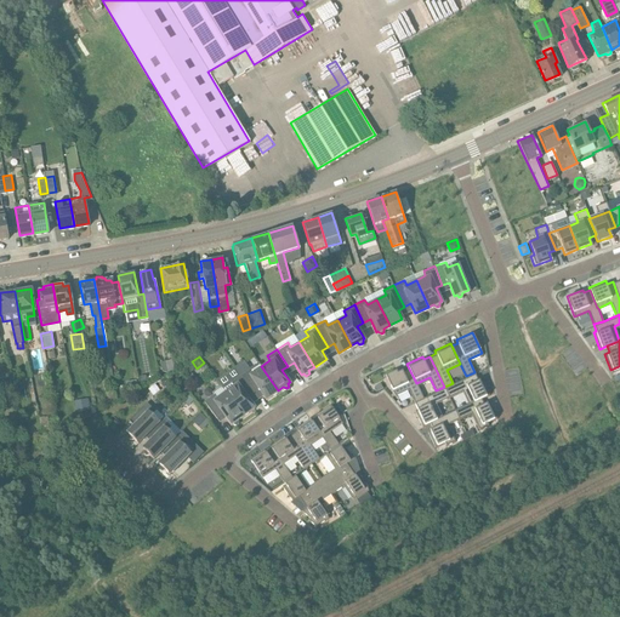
[(172,358),(164,359),(166,371),(175,367),(172,358)]
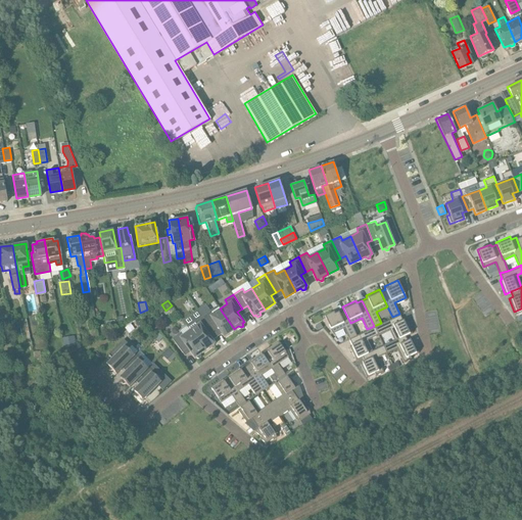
[(223,335),(233,329),(217,303),(201,315),(210,328),(216,325),(223,335)]
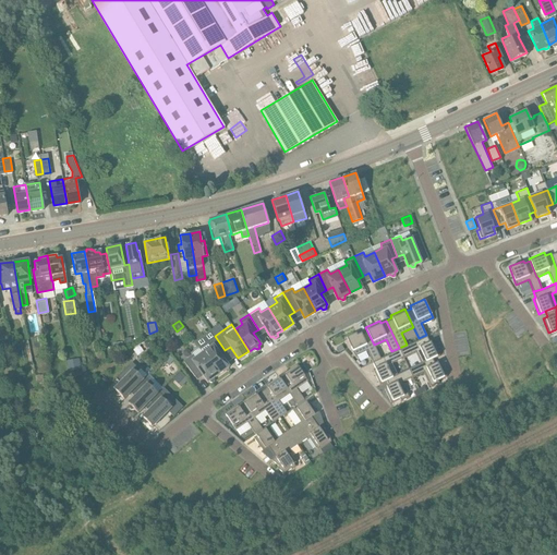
[(346,336),(354,354),(366,349),(372,361),(379,357),(374,345),(366,329),(361,333),(359,329),(346,336)]
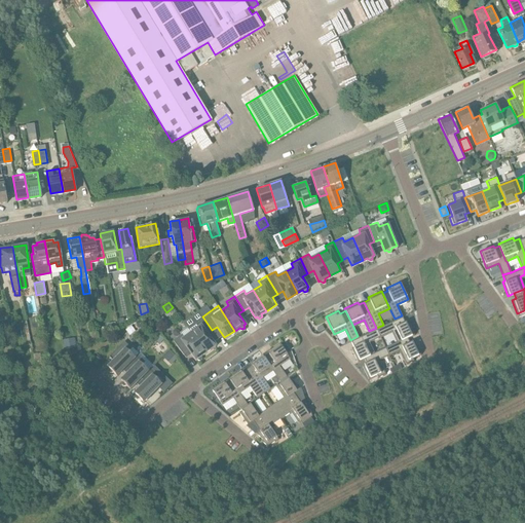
[(389,330),(396,341),(406,336),(413,333),(407,320),(405,321),(402,315),(395,319),(383,325),(376,328),(379,334),(389,330)]
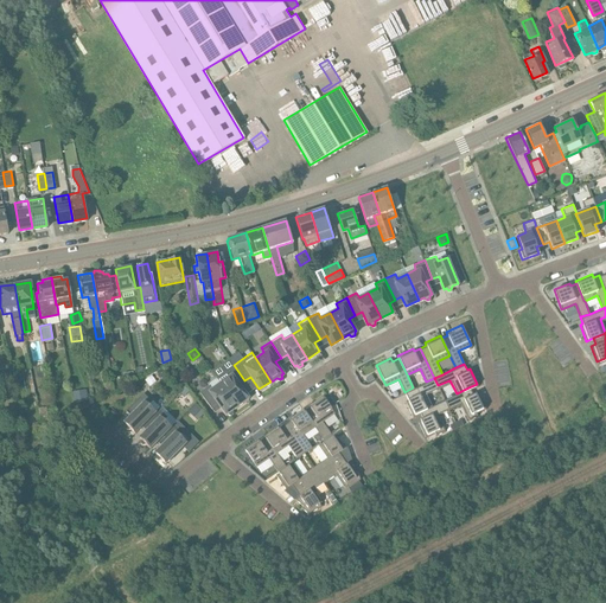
[(219,382),(236,405),(247,397),(238,385),(244,380),(234,365),(216,377),(219,382)]
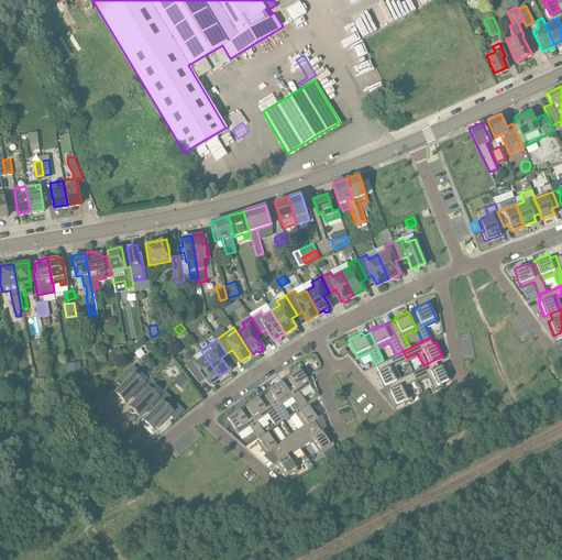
[(153,347),(151,340),(144,343),(147,350),(153,347)]
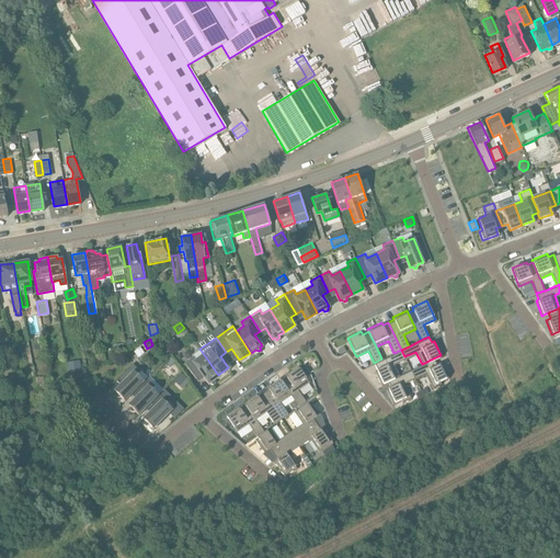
[(388,380),(399,375),(392,362),(404,356),(401,350),(393,353),(381,359),(374,363),(377,368),(374,369),(380,384),(388,380)]
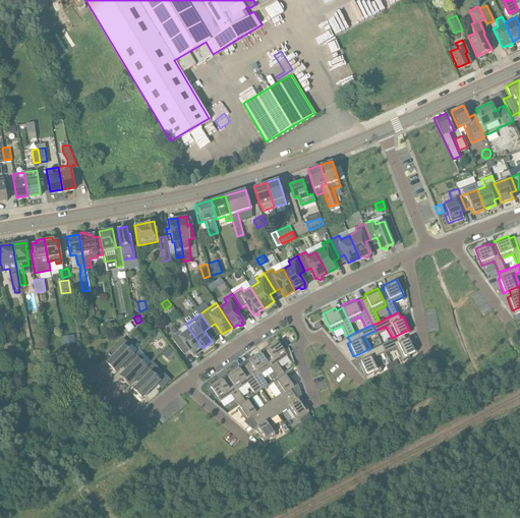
[(170,335),(180,349),(185,345),(192,355),(193,354),(196,355),(198,354),(198,351),(203,348),(188,328),(181,333),(178,329),(170,335)]
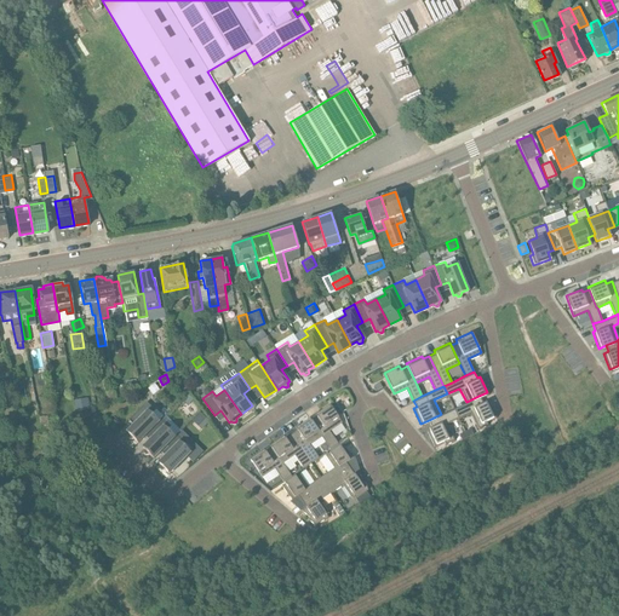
[(193,397),(187,392),(181,398),(187,403),(193,397)]
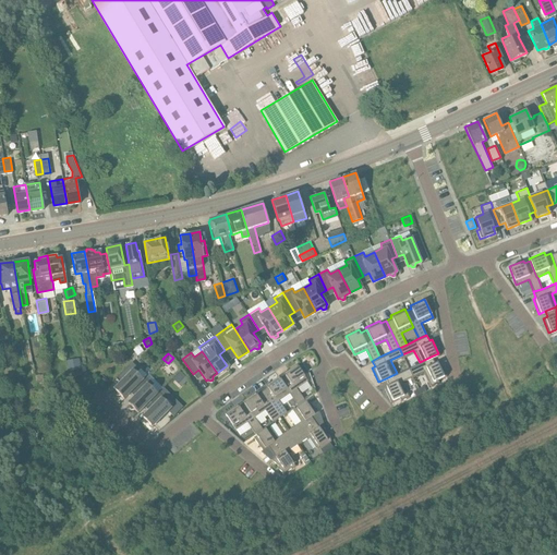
[(434,362),(431,357),(420,362),(416,363),(413,365),(409,368),(412,375),(423,371),(430,385),(438,381),(437,378),(446,374),(439,360),(434,362)]
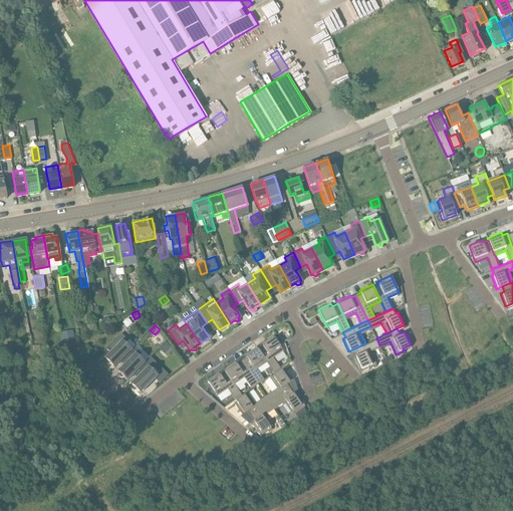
[(73,338),(72,329),(63,331),(65,340),(73,338)]
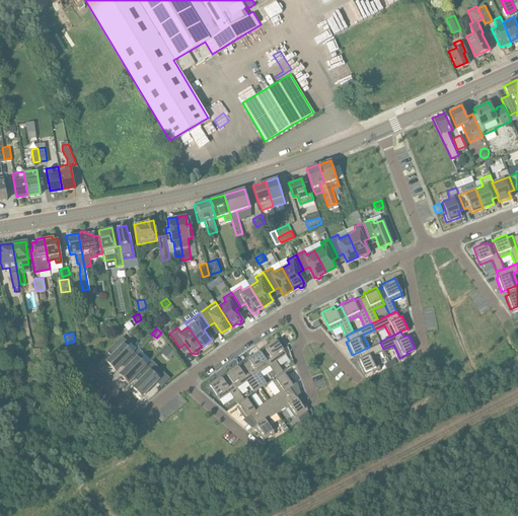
[(115,369),(124,360),(136,349),(135,348),(132,351),(126,346),(129,342),(122,335),(109,347),(115,352),(105,360),(106,361),(106,364),(107,366),(111,365),(115,369)]
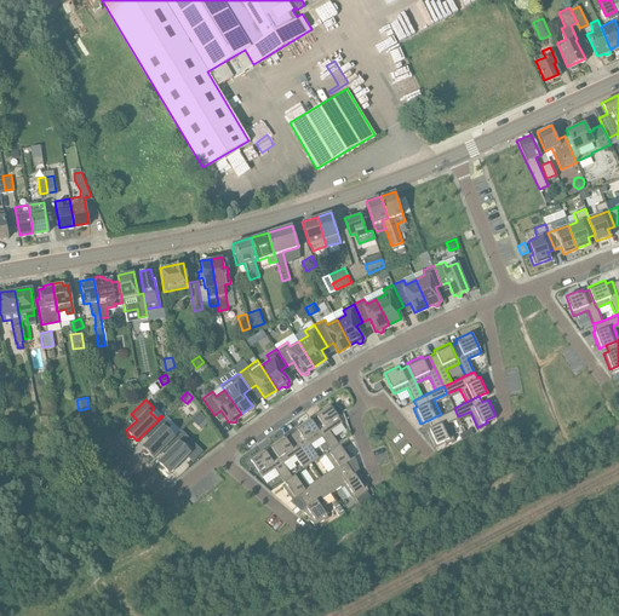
[(321,435),(328,447),(337,442),(328,429),(342,420),(331,406),(330,403),(328,402),(317,409),(319,410),(316,412),(315,412),(314,412),(316,415),(311,419),(310,419),(321,435)]
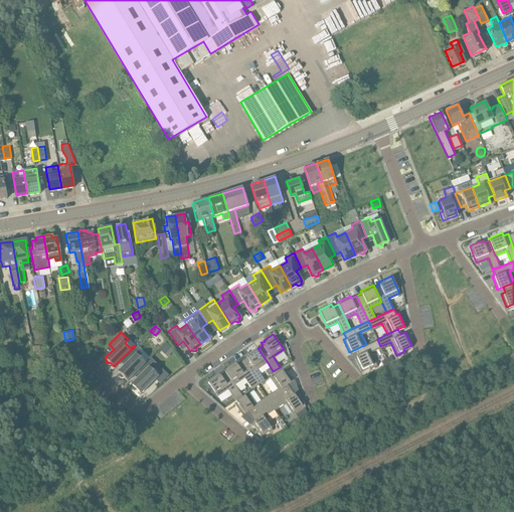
[(366,344),(356,349),(358,354),(354,356),(360,369),(368,366),(369,368),(376,364),(370,351),(380,346),(377,339),(366,344)]
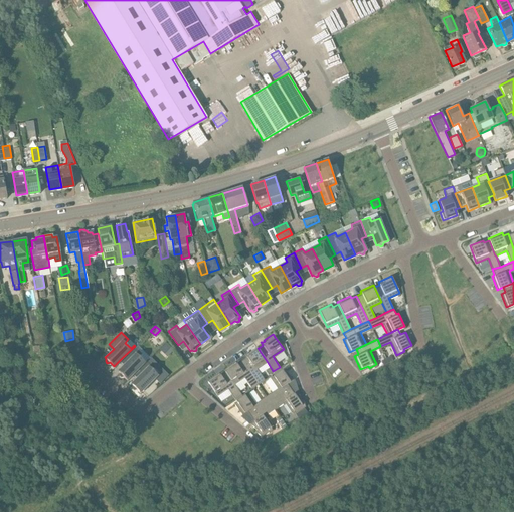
[(166,355),(173,348),(165,340),(158,347),(166,355)]
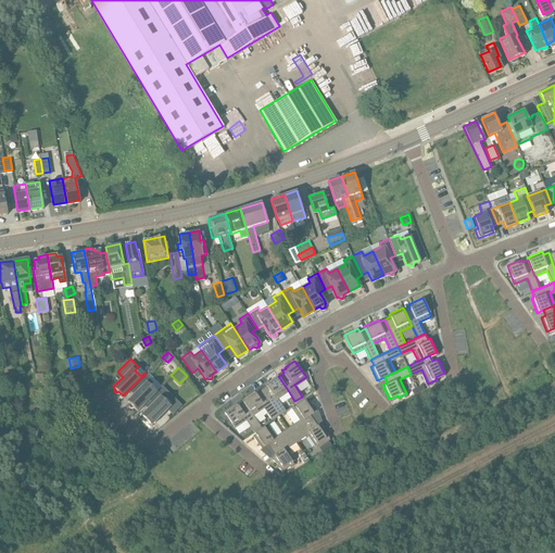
[(277,397),(288,390),(278,376),(279,376),(277,373),(267,379),(267,380),(265,381),(264,381),(266,385),(261,388),(278,413),(285,409),(277,397)]
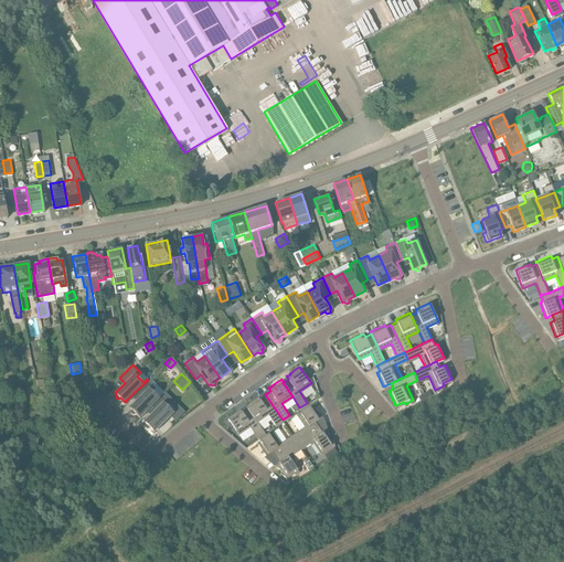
[(139,416),(149,406),(162,393),(161,393),(158,396),(151,391),(155,386),(148,380),(135,392),(139,398),(129,406),(130,407),(130,411),(131,413),(135,412),(139,416)]
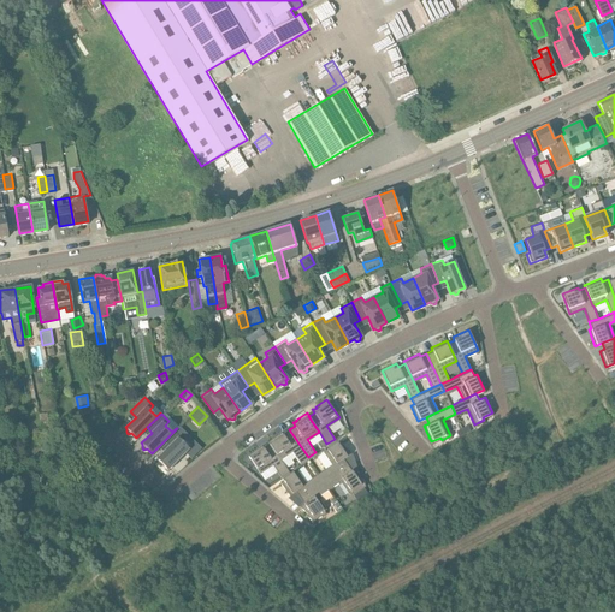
[(37,426),(25,428),(28,437),(40,434),(37,426)]
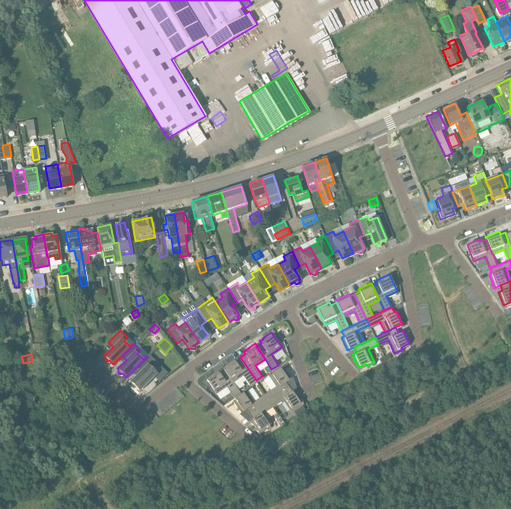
[(147,356),(135,368),(139,373),(130,381),(131,382),(131,385),(132,387),(135,386),(139,390),(156,373),(150,366),(153,363),(147,356)]
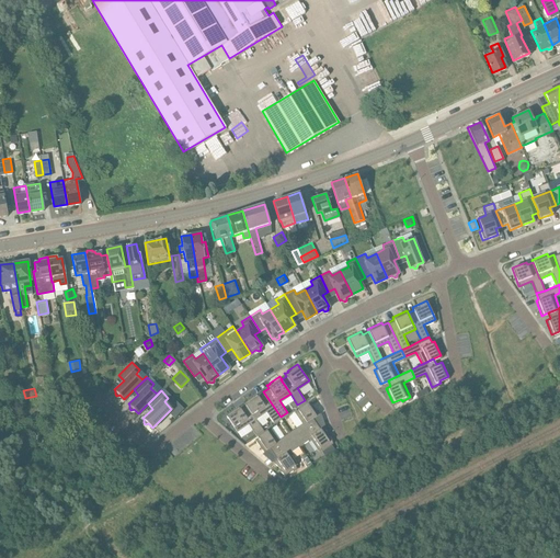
[(273,421),(281,417),(263,391),(258,395),(255,393),(255,394),(253,396),(252,395),(243,401),(244,403),(246,403),(254,418),(255,418),(265,410),(273,421)]
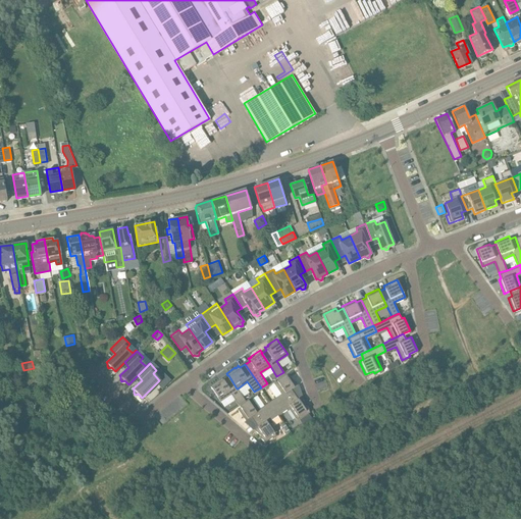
[(273,407),(294,393),(291,387),(296,384),(296,383),(295,383),(294,381),(288,372),(287,372),(288,373),(285,374),(273,382),(280,393),(269,400),(273,407)]
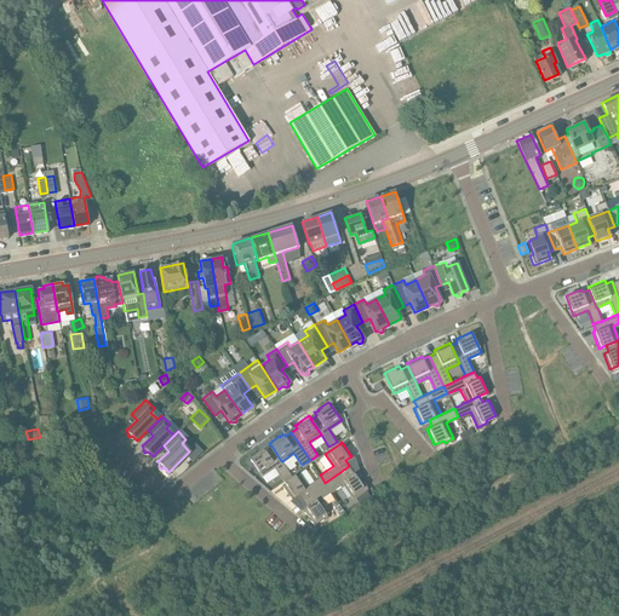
[(291,473),(282,461),(281,461),(271,445),(270,445),(265,450),(263,447),(262,447),(263,448),(261,450),(259,449),(248,456),(250,458),(251,459),(262,475),(274,466),(282,479),(291,473)]
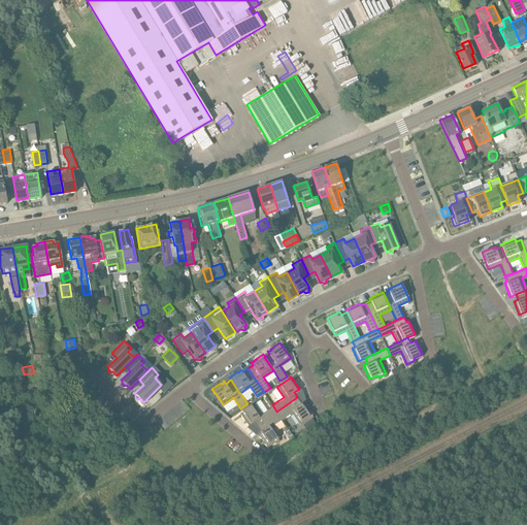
[(276,412),(282,418),(291,412),(298,422),(300,421),(301,422),(301,423),(313,416),(309,407),(307,408),(304,400),(300,402),(297,397),(276,412)]
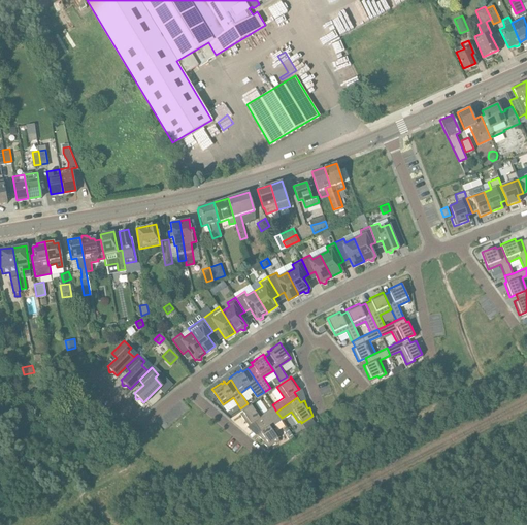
[(253,420),(256,425),(276,412),(272,404),(261,413),(254,401),(241,411),(239,412),(245,422),(245,421),(246,423),(248,424),(253,420)]
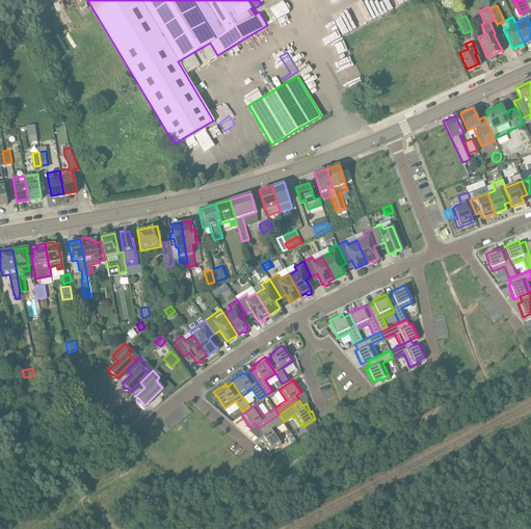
[(279,415),(258,428),(262,433),(258,437),(264,442),(264,443),(263,443),(263,444),(269,449),(281,442),(280,441),(280,442),(279,440),(281,439),(273,428),(284,421),(279,415)]
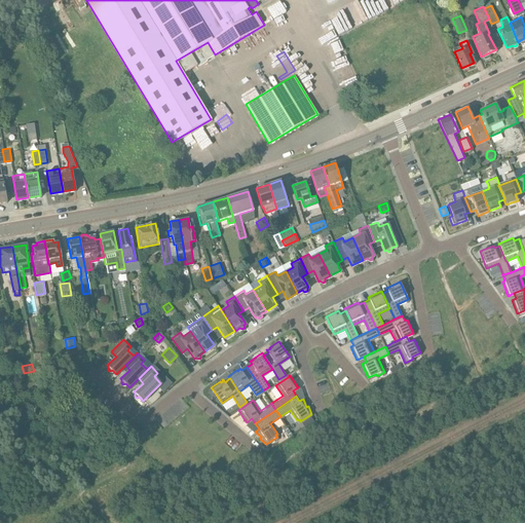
[(289,436),(292,434),(289,430),(286,424),(283,426),(286,432),(289,436)]
